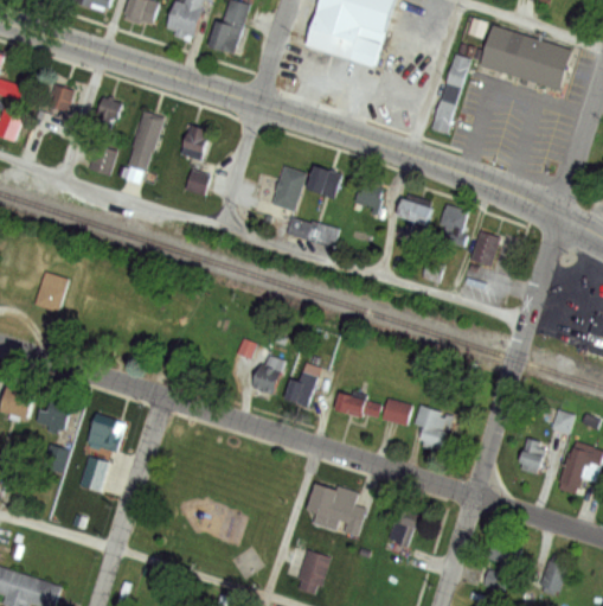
[(113,0),(110,10),(94,4),(92,7),(77,2),(77,0),(113,0)]
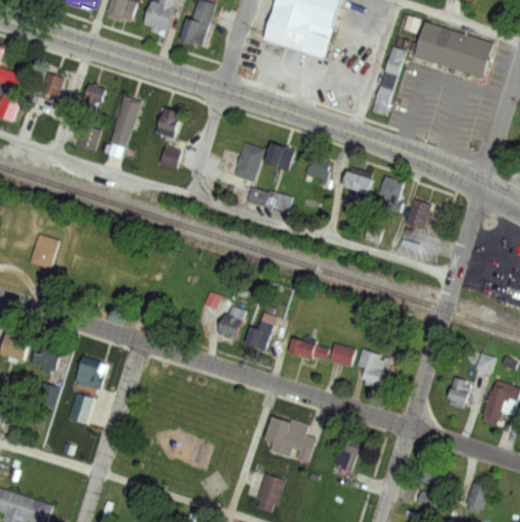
[(111,0),(128,0),(137,3),(131,22),(106,14),(111,0)]
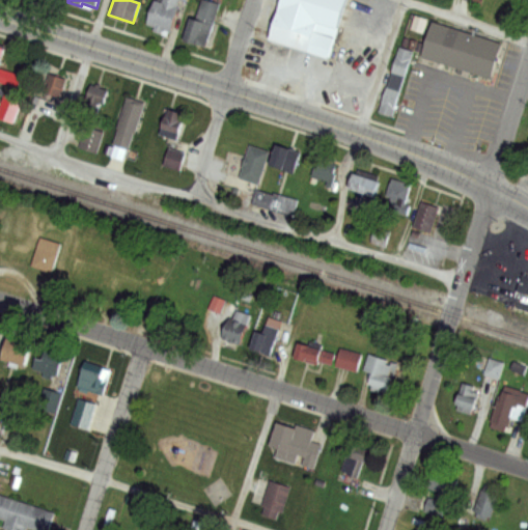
[(161,0),(179,0),(170,31),(162,28),(160,34),(153,31),(154,28),(145,26),(155,0),(161,2),(161,0)]
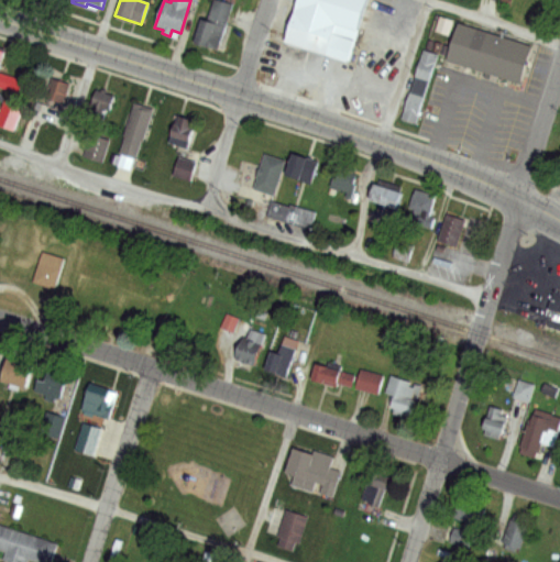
[(212,0),(217,0),(230,3),(216,50),(196,44),(204,20),(207,21),(212,0)]
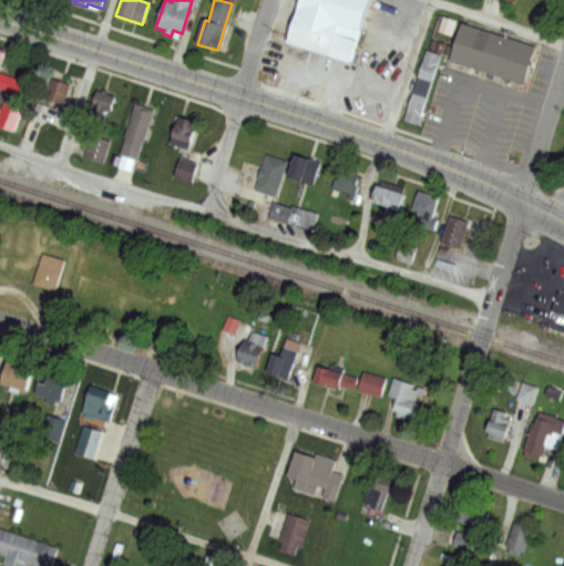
[(297,0),(367,0),(349,59),(285,39),(297,0)]
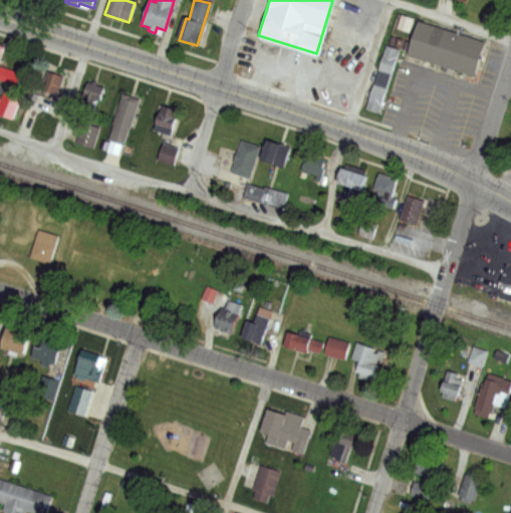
[(416,17),(482,39),(472,70),(405,48),(416,17)]
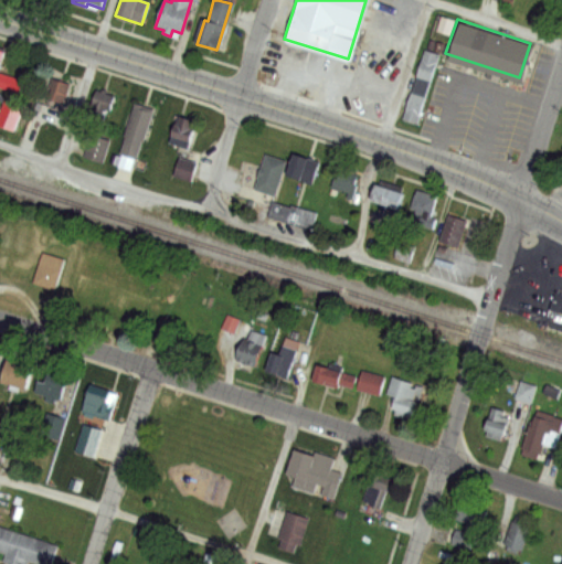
[(0,50),(4,52),(0,66),(0,75),(24,83),(20,96),(0,88),(0,50)]
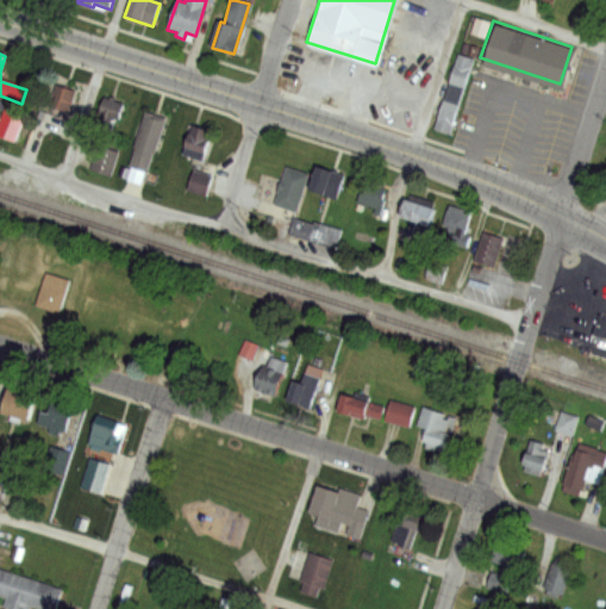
[(432,132),(449,135),(463,58),(447,55),(432,132)]
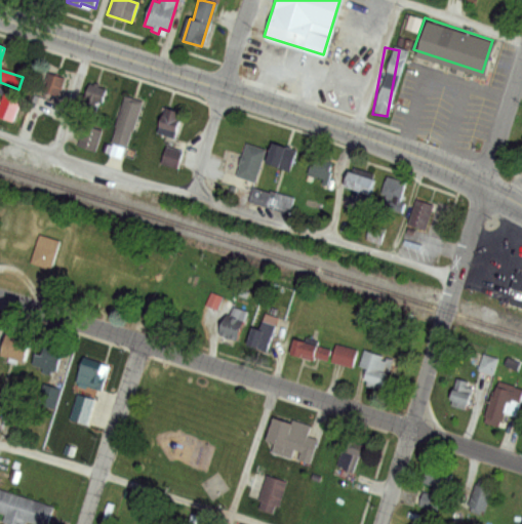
[(47,73),(64,78),(56,96),(41,91),(47,73)]
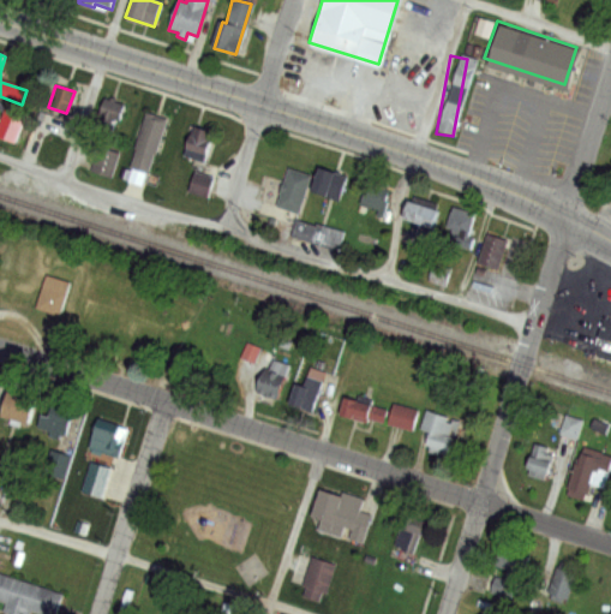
[(106,101),(125,107),(120,123),(114,120),(108,139),(88,133),(94,112),(102,114),(106,101)]
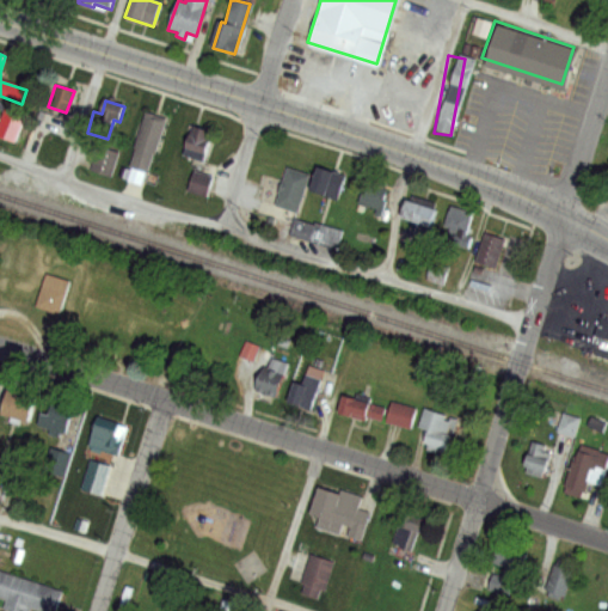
[(0,122),(6,107),(25,114),(14,144),(0,136),(0,122)]
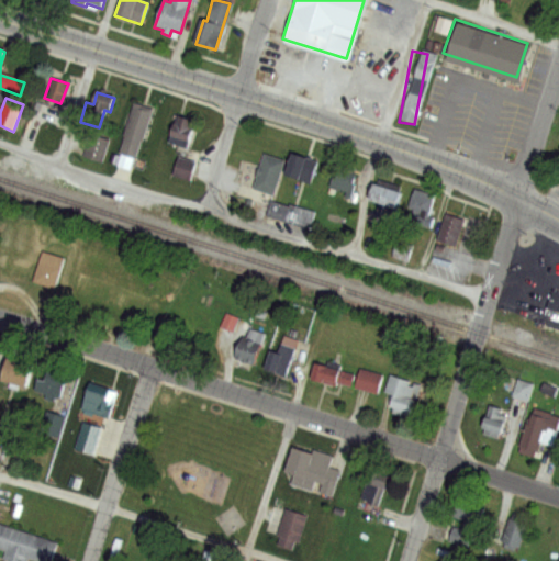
[(133,102),(141,105),(140,108),(149,111),(134,158),(121,154),(126,138),(121,137),(133,102)]
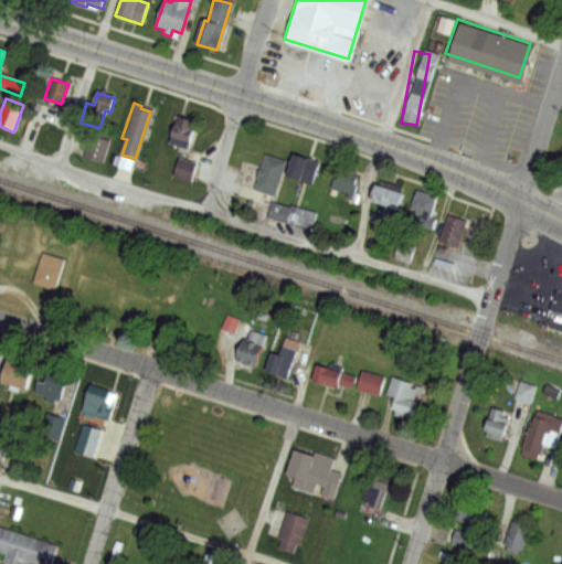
[(182,119),(192,123),(189,131),(195,134),(190,152),(167,145),(173,125),(179,127),(182,119)]
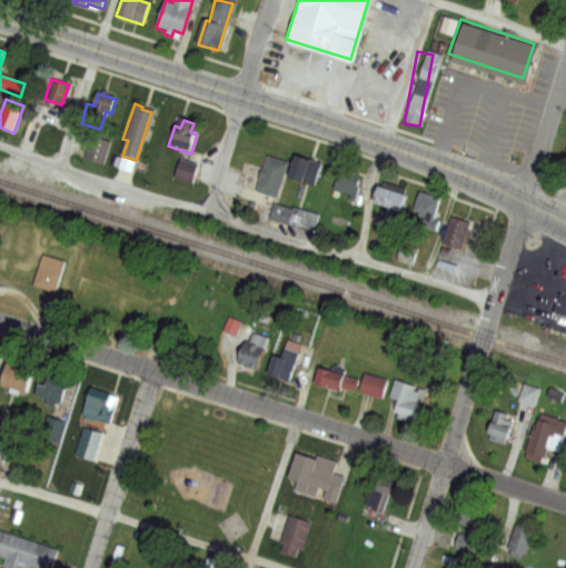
[(90,137),(110,143),(102,166),(82,159),(90,137)]
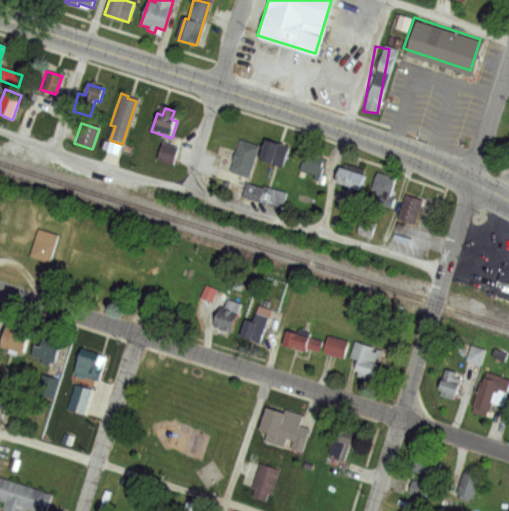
[(240,140),(258,146),(248,179),(230,173),(240,140)]
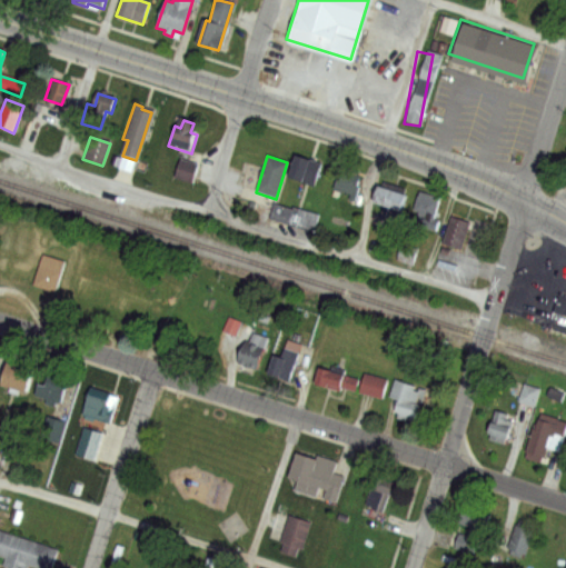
[(296,157),(320,166),(313,187),(288,178),(296,157)]
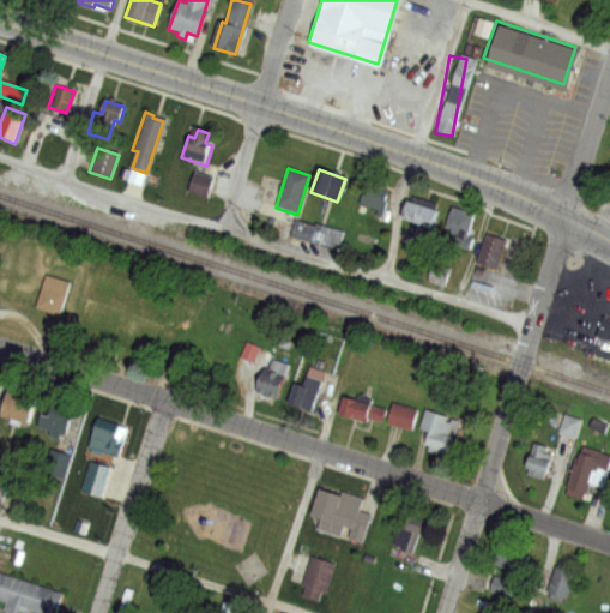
[(194,173),(212,179),(207,197),(189,192),(194,173)]
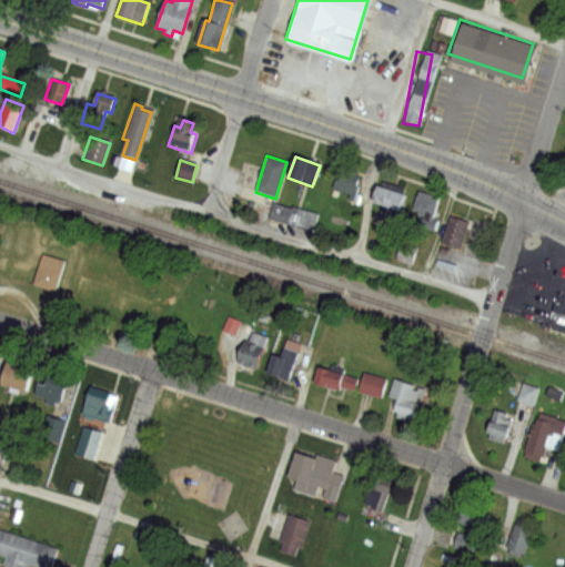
[(341,176),(361,183),(354,202),(346,200),(349,193),(333,189),(335,181),(339,182),(341,176)]
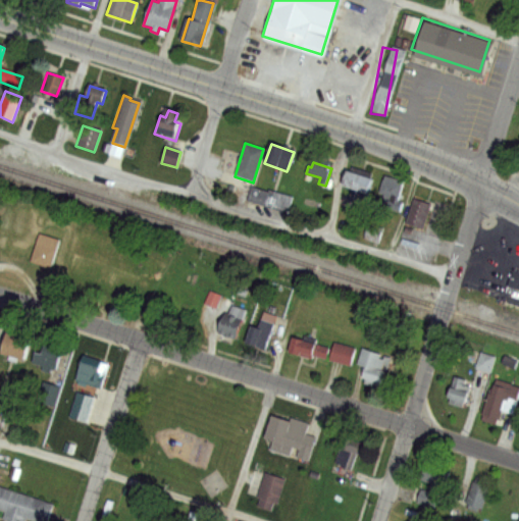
[(349,171),(375,178),(370,197),(363,194),(361,200),(350,197),(353,188),(345,186),(349,171)]
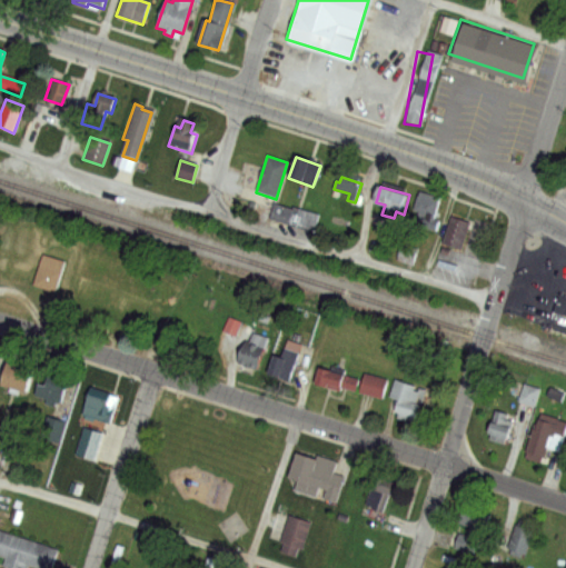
[(420,192),(442,198),(434,222),(442,223),(438,233),(413,226),(416,211),(413,210),(416,197),(418,198),(420,192)]
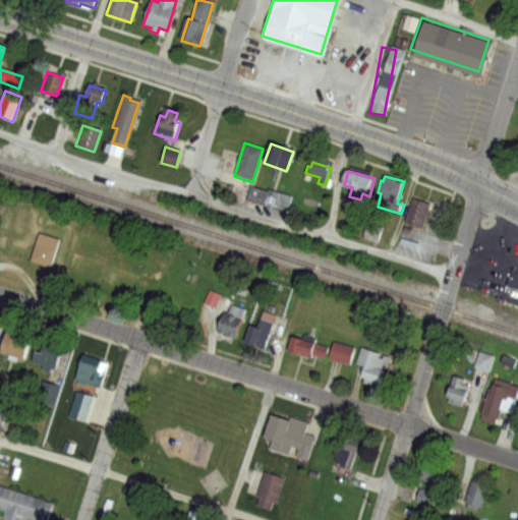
[(268,189),(292,197),(287,213),(246,199),(250,187),(267,192),(268,189)]
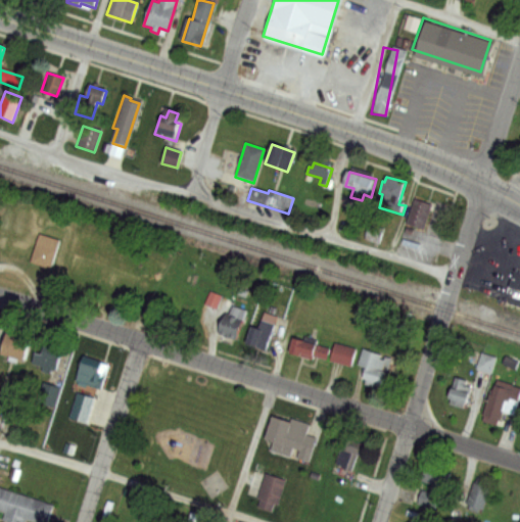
[(414,199),(431,204),(422,231),(405,225),(414,199)]
